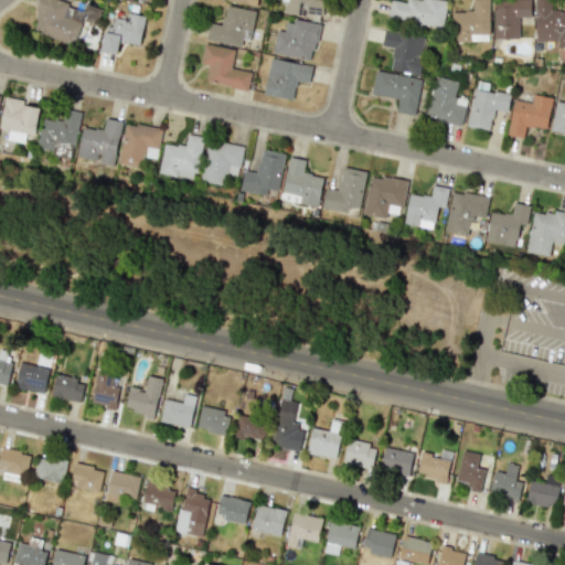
[(40,0),(30,30),(73,45),(81,24),(61,17),(66,1),(63,0),(40,0)]
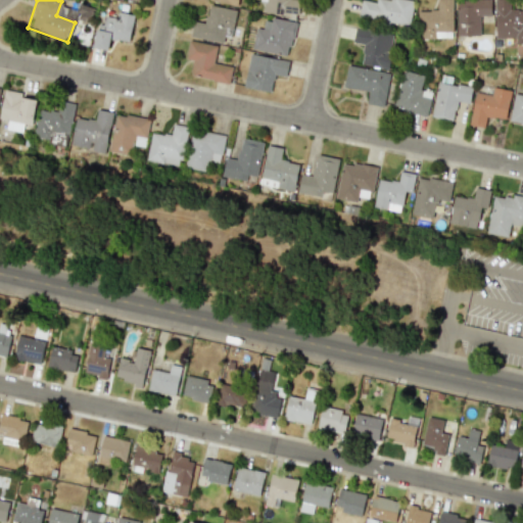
[(259,0),(259,1),(264,2),(263,11),(298,15),(300,0),(295,0),(259,0)]
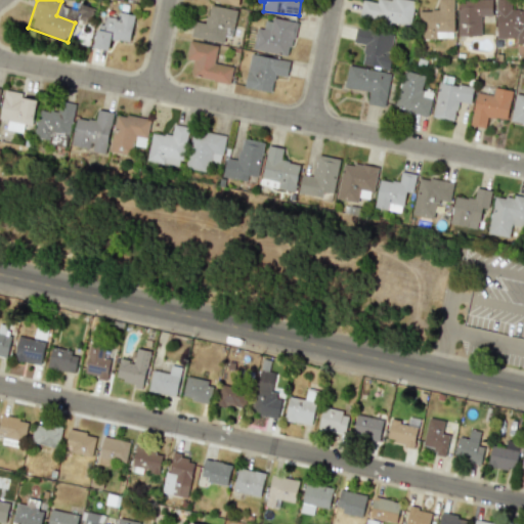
[(409,26),(415,2),(404,0),(377,0),(377,2),(362,0),(361,0),(359,16),(409,26)]
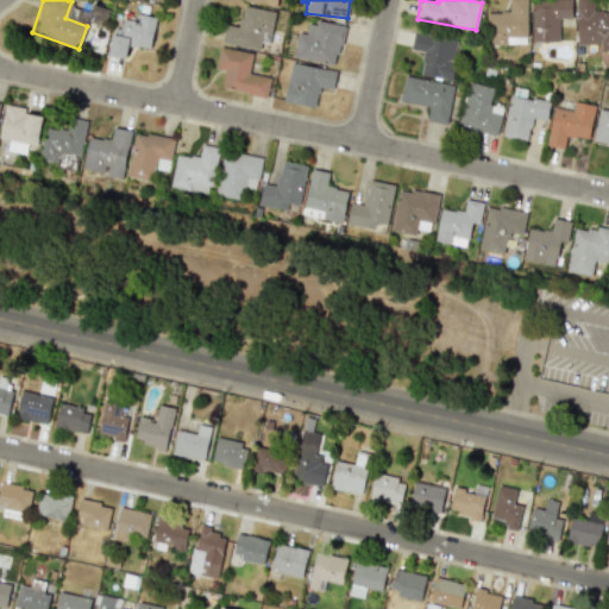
[(487,12),(487,44),(527,44),(527,0),(509,0),(509,13),(487,12)]
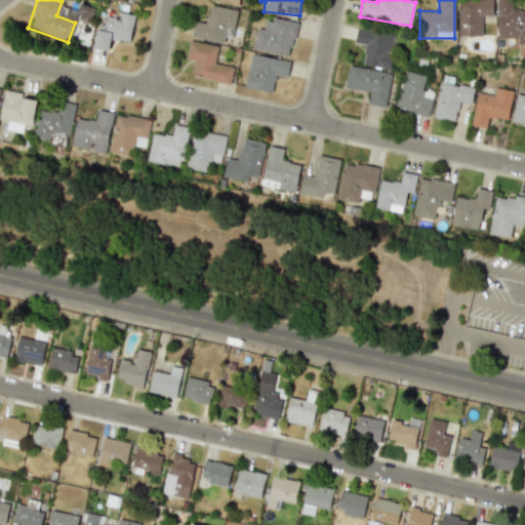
[(492,0),(458,0),(458,35),(481,36),(482,15),(492,15),(492,0)]
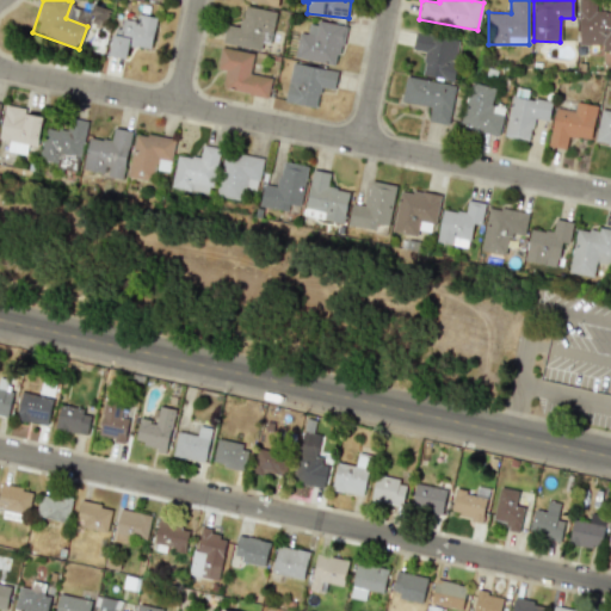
[(610,50),(610,11),(596,12),(596,0),(578,0),(579,44),(602,44),(602,50),(610,50)]
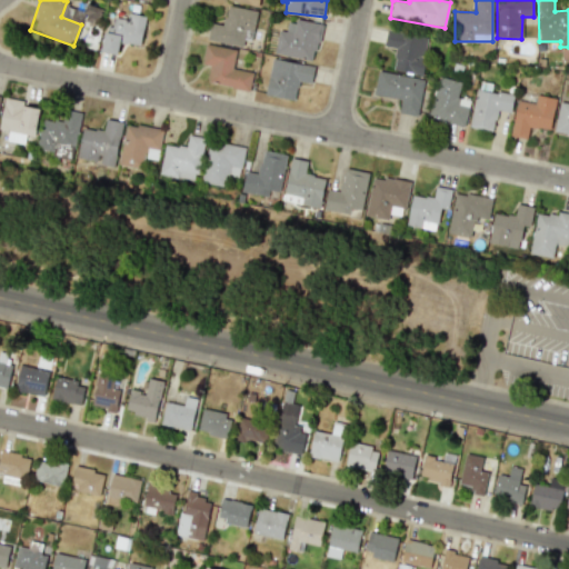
[(207,40),(242,47),(246,30),(252,31),(257,11),(227,6),(223,26),(210,23),(207,40)]
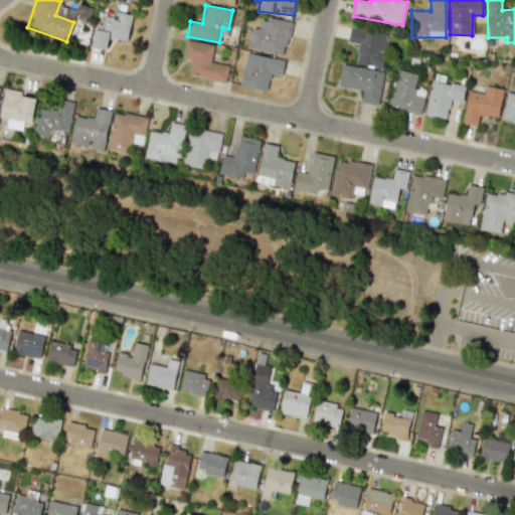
[(132,14),(116,12),(115,17),(104,15),(102,24),(96,23),(92,46),(107,49),(108,38),(127,41),(132,14)]
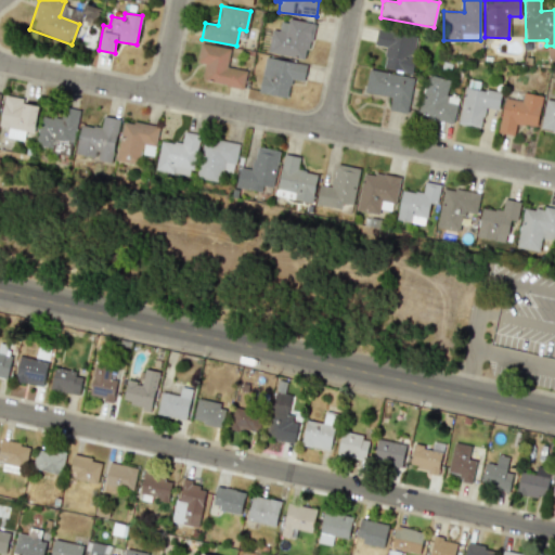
[(268,52),(307,60),(313,24),(281,18),(279,30),(271,29),(268,52)]
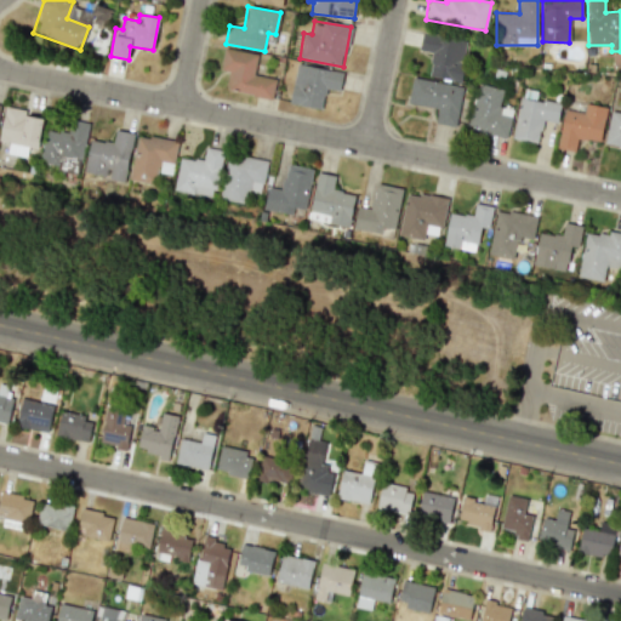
[(419,51),(432,53),(428,77),(460,83),(467,41),(422,33),(419,51)]
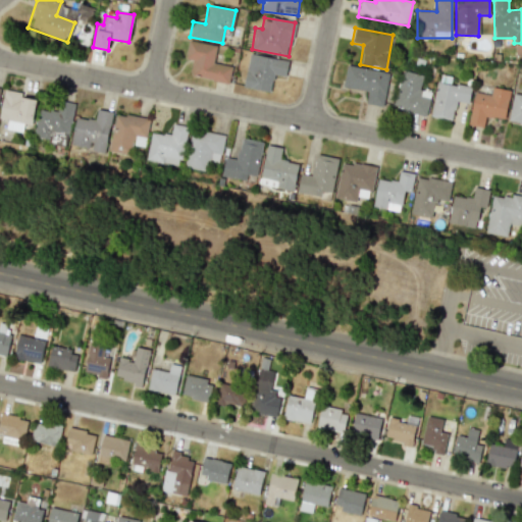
[(231,66),(213,62),(216,46),(189,40),(185,59),(192,60),(189,75),(228,84),(231,66)]
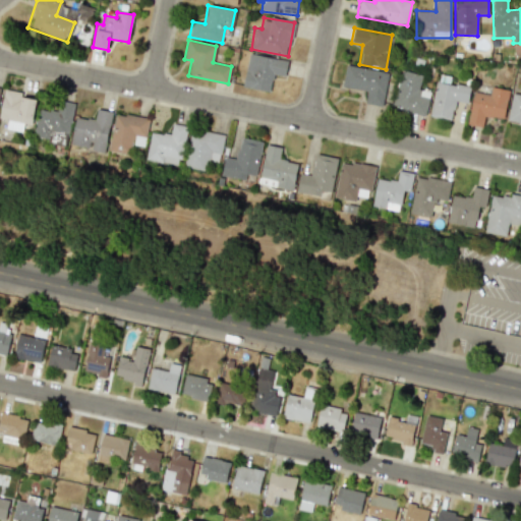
[(270,92),(273,74),(285,76),(287,61),(248,53),(242,87),(270,92)]
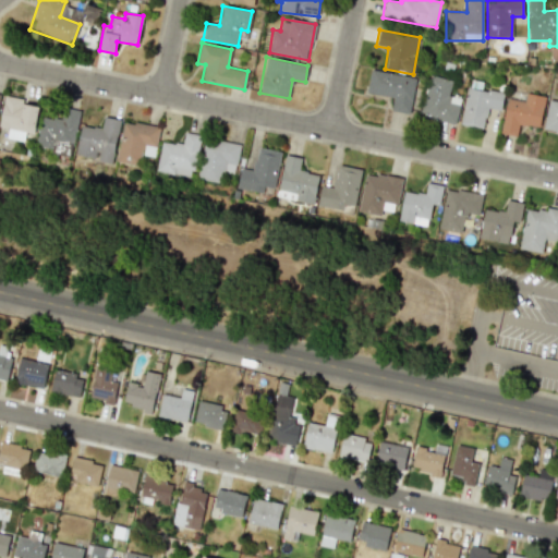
[(366,93),(393,97),(390,111),(409,114),(415,79),(371,70),(366,93)]
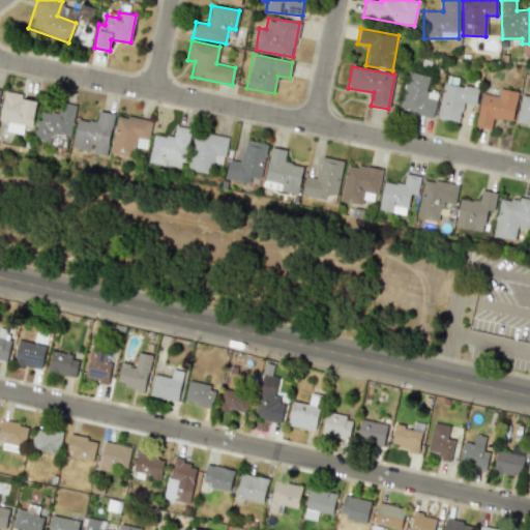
[(432,117),(436,99),(425,96),(430,77),(408,71),(399,110),(432,117)]
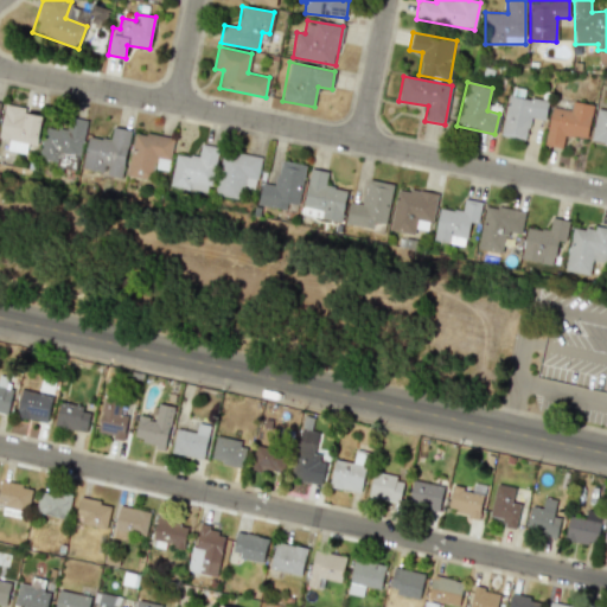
[(508,94),(500,135),(525,139),(529,117),(544,120),(548,101),(523,97),(524,89),(513,88),(512,95),(508,94)]
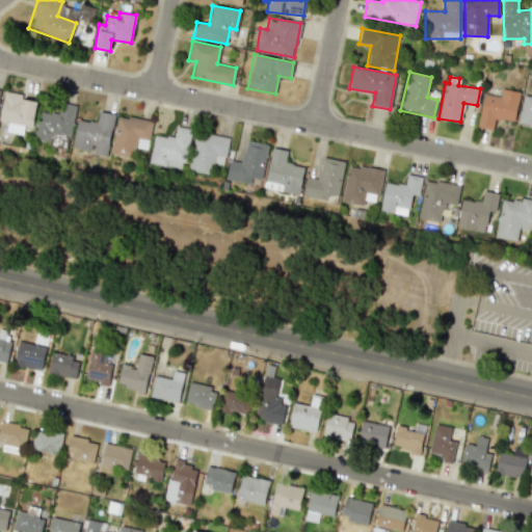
[(520,91),(501,88),(500,97),(483,94),(477,127),(491,130),(495,118),(514,122),(520,91)]
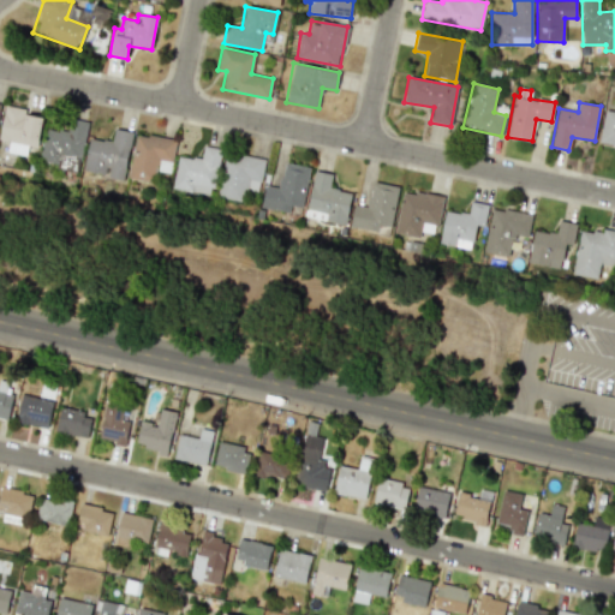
[(42,115),(5,108),(0,131),(0,139),(9,142),(7,153),(25,155),(28,145),(37,148),(42,115)]
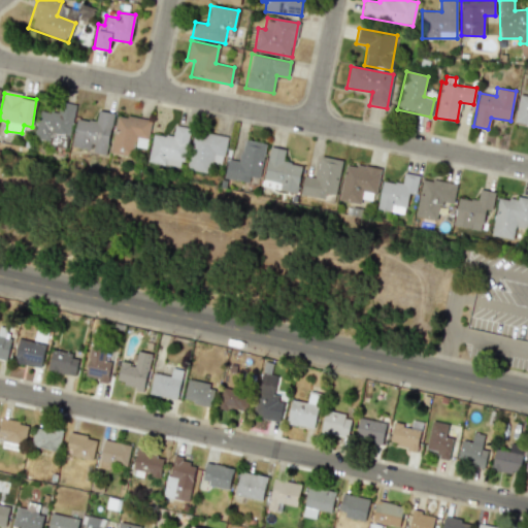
[(527,96),(519,95),(514,123),(527,125),(527,96)]
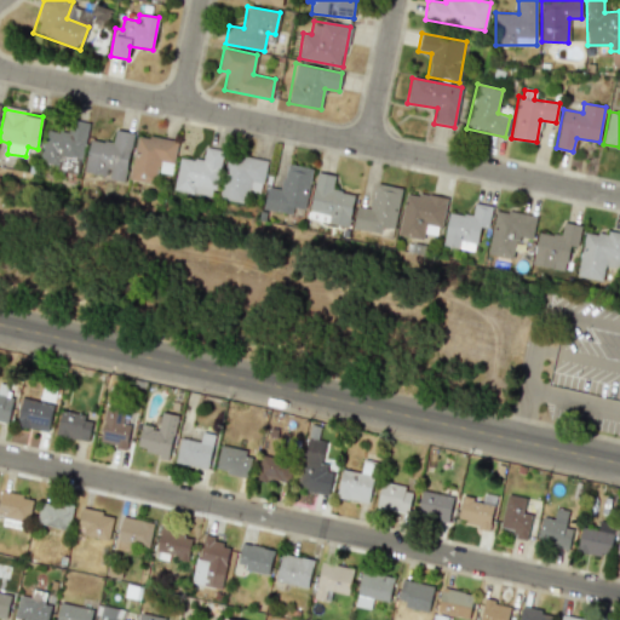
[(41,164),(58,165),(59,155),(85,156),(86,122),(69,121),(68,132),(44,131),(41,164)]
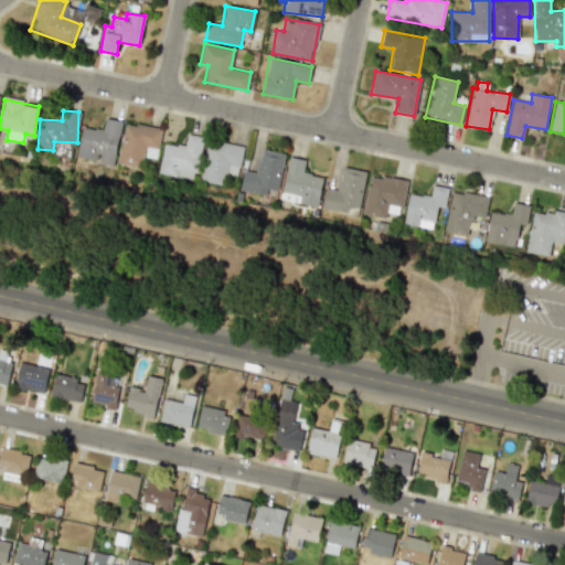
[(82,127),(76,158),(114,164),(121,121),(105,118),(103,130),(82,127)]
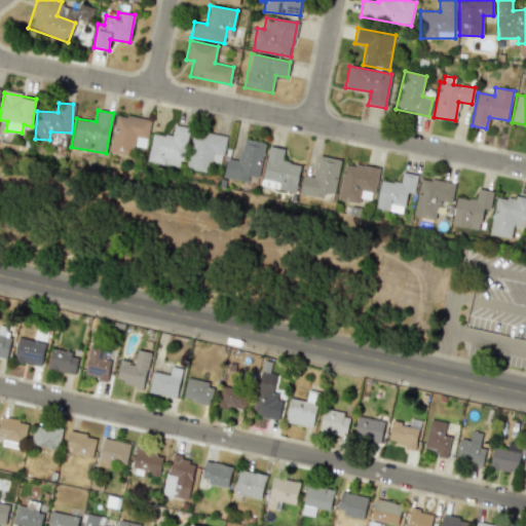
[(150,120),(116,114),(109,152),(130,156),(133,146),(145,148),(150,120)]
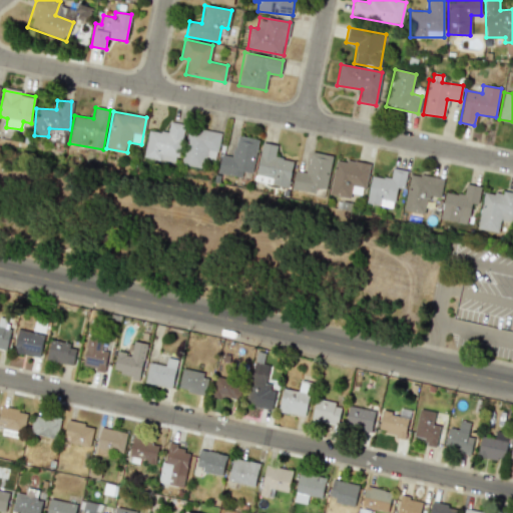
[(144,158),(177,162),(182,123),(169,122),(168,132),(147,130),(144,158)]
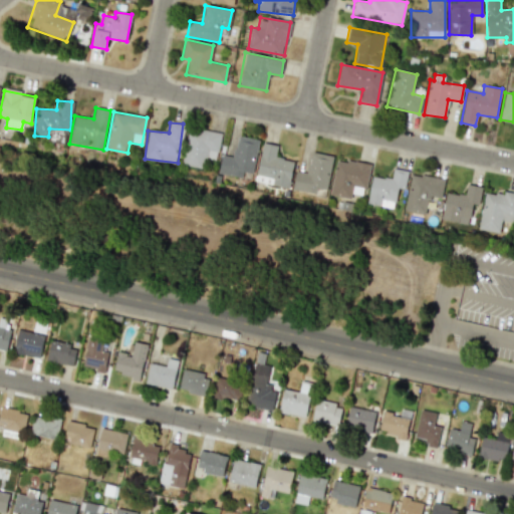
[(221,133),(189,127),(183,164),(204,168),(205,159),(216,161),(221,133)]
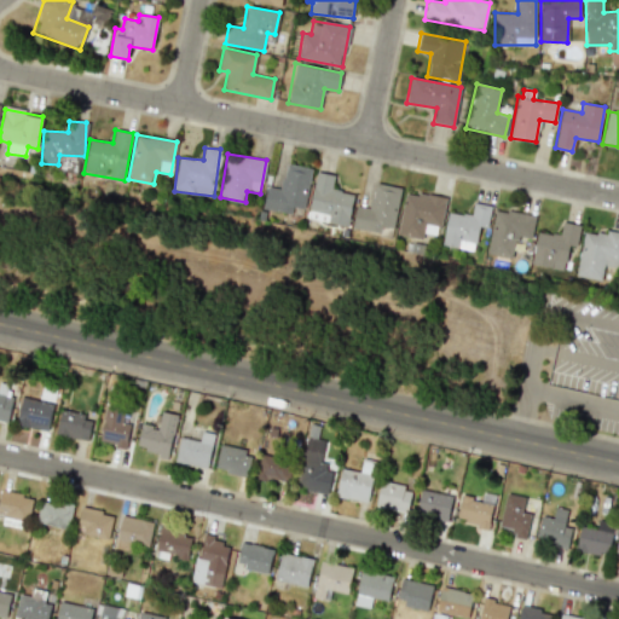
[(262,209),(291,214),(293,207),(304,209),(311,168),(285,163),(281,189),(267,186),(262,209)]
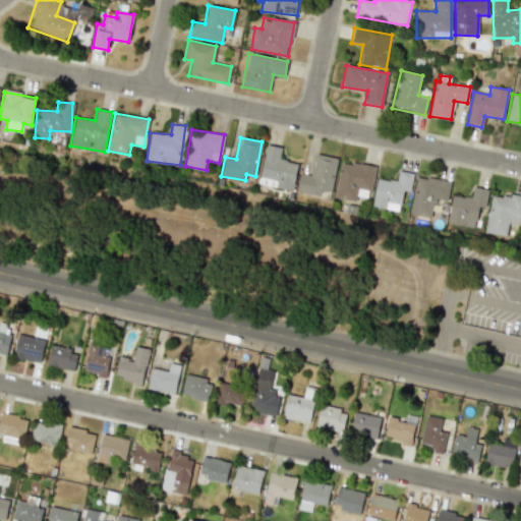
[(293,190),(297,162),(279,160),(281,148),(266,145),(259,185),(293,190)]
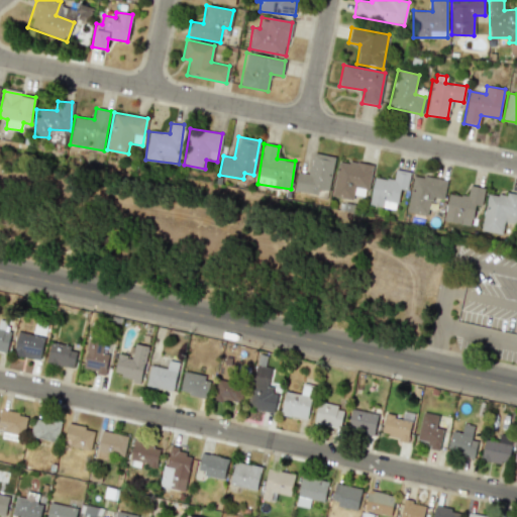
[(294,191),(327,198),(334,157),(312,152),(309,174),(298,172),(294,191)]
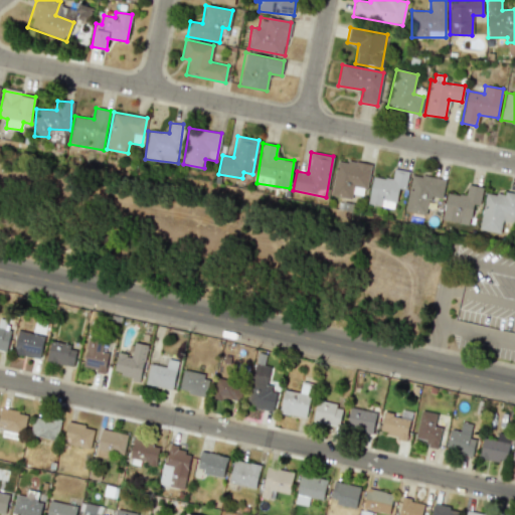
[(330,195),(351,199),(352,193),(364,195),(370,165),(337,159),(330,195)]
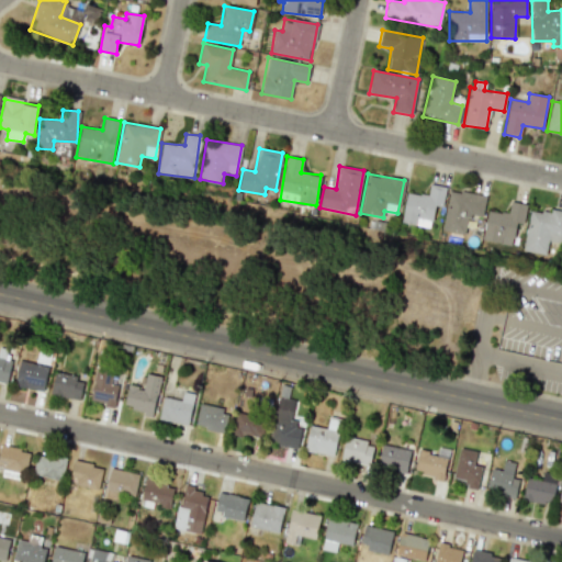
[(431,227),(435,205),(442,206),(446,187),(429,184),(428,195),(406,192),(402,223),(431,227)]
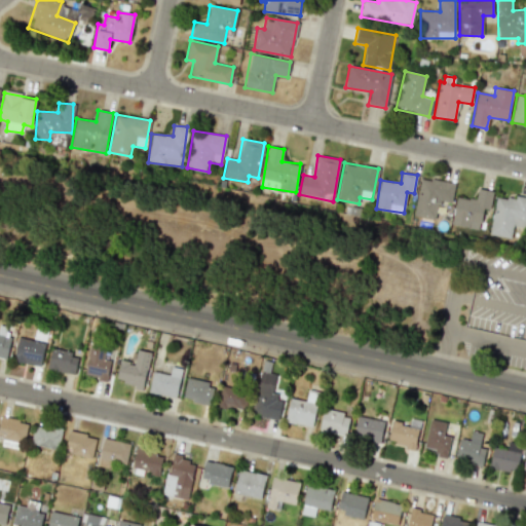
[(451,202),(455,183),(420,178),(414,216),(436,220),(439,200),(451,202)]
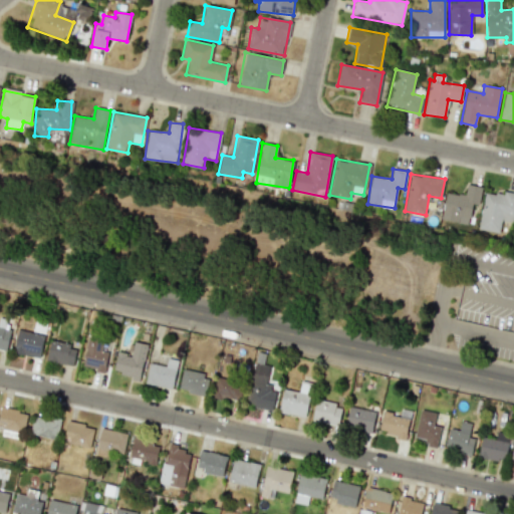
[(469,224),(471,204),(479,205),(481,187),(467,185),(465,195),(445,193),(442,220),(469,224)]
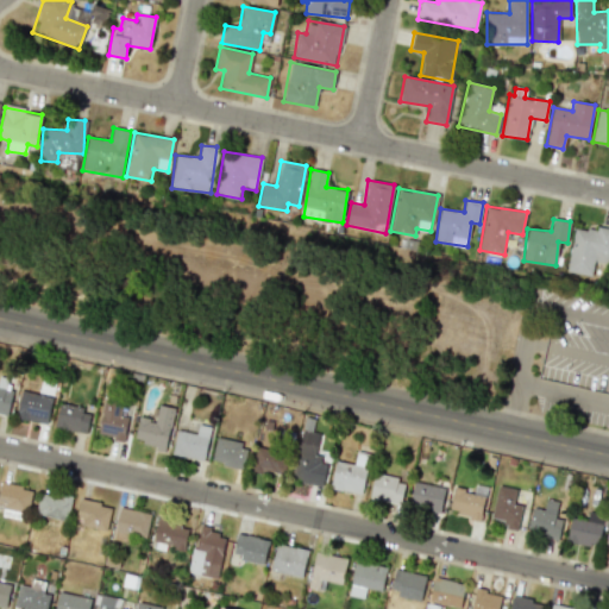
[(608,258),(608,231),(575,225),(565,271),(591,276),(595,262),(608,264),(608,258)]
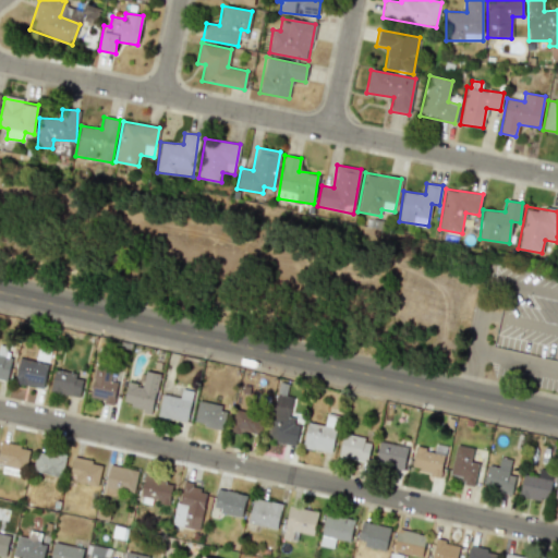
[(0,378),(8,380),(11,356),(0,354),(0,378)]
